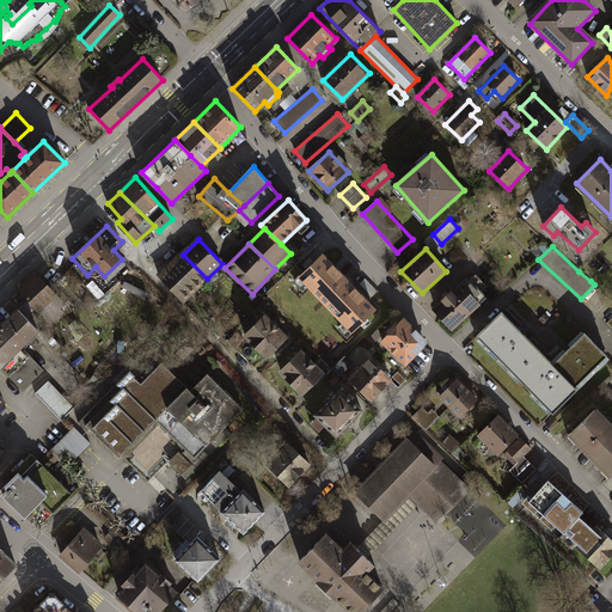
[(207,279),(183,255),(171,265),(195,291),(207,279)]
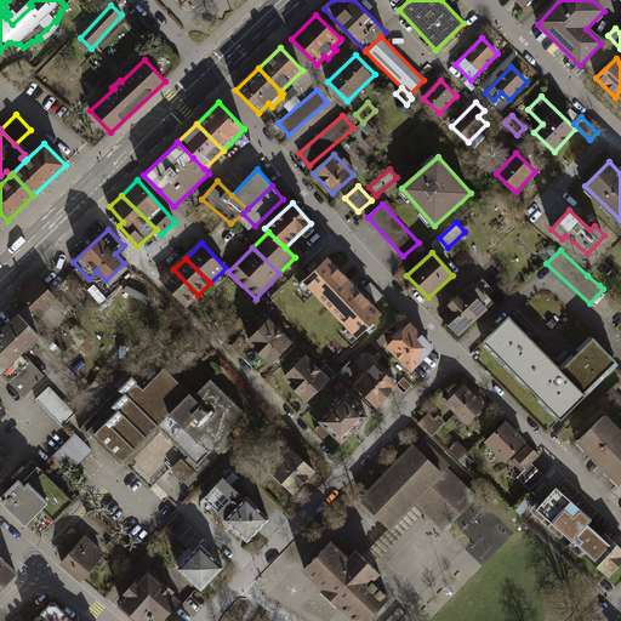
[(328,258),(306,280),(358,335),(380,313),(328,258)]
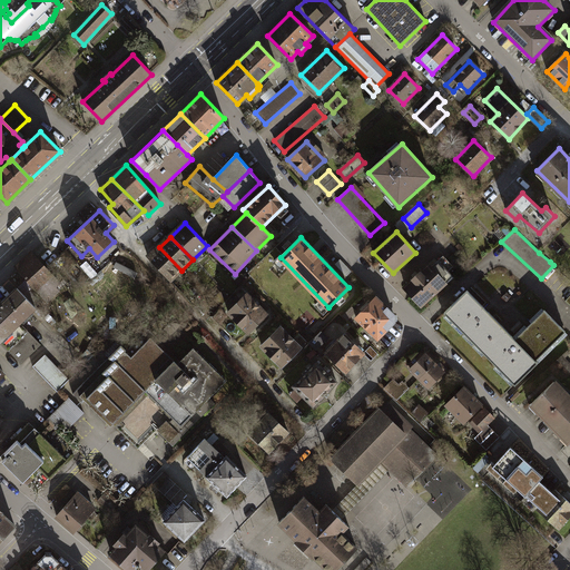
[(182,271),(159,247),(149,257),(172,281),(182,271)]
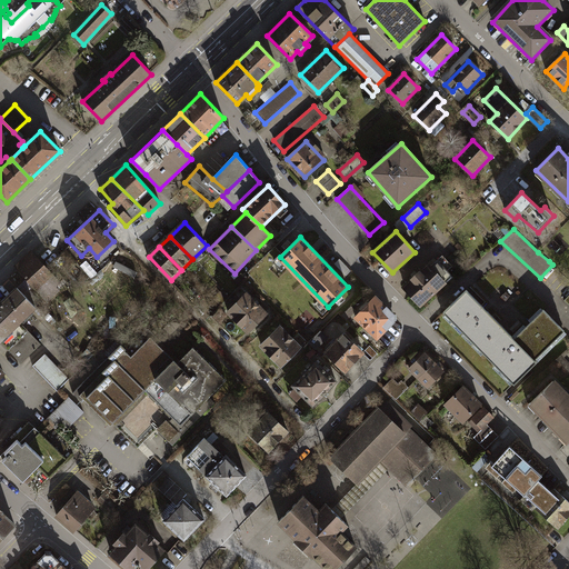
[(32,252),(17,267),(47,300),(59,290),(56,286),(59,282),(32,252)]
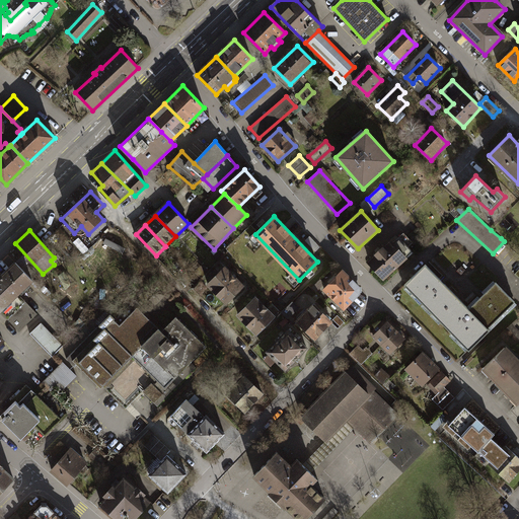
[(390,241),(368,262),(384,279),(413,252),(409,247),(413,243),(403,233),(392,243),(390,241)]
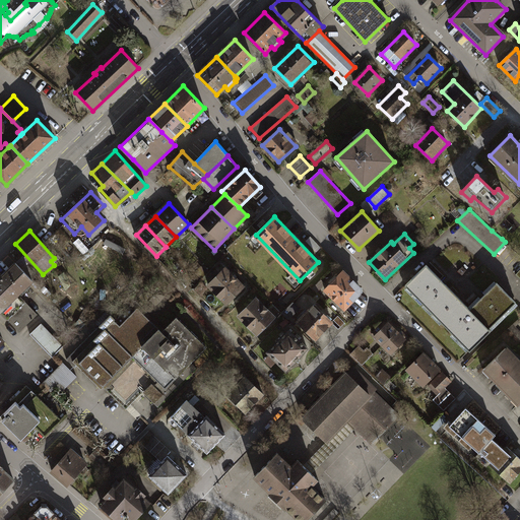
[(15,263),(0,277),(0,311),(19,332),(38,314),(18,295),(33,280),(15,263)]
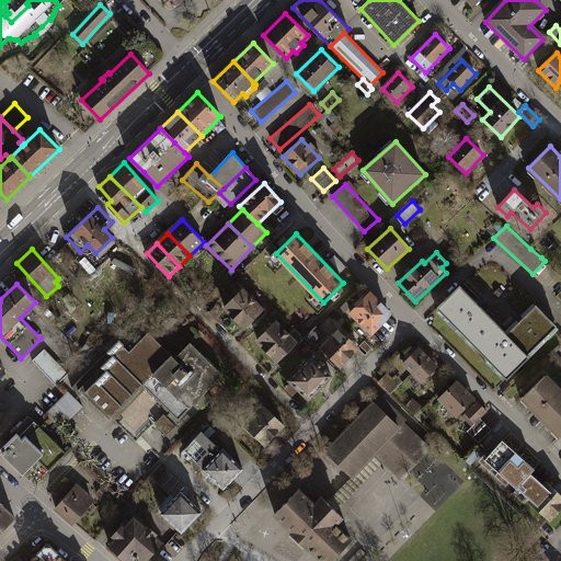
[(437,308),(472,344),(495,322),(460,286),(437,308)]
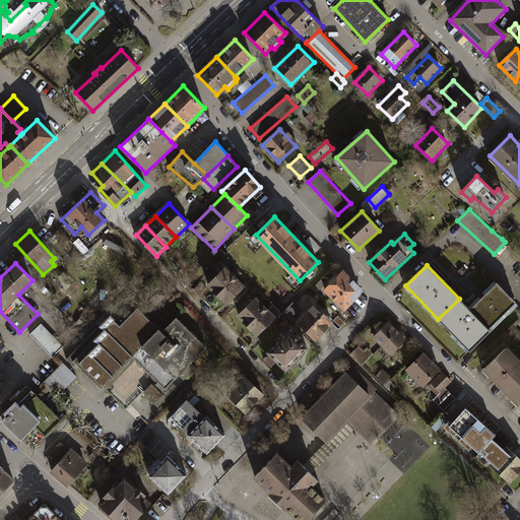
[(208,284),(226,303),(244,286),(225,268),(208,284)]
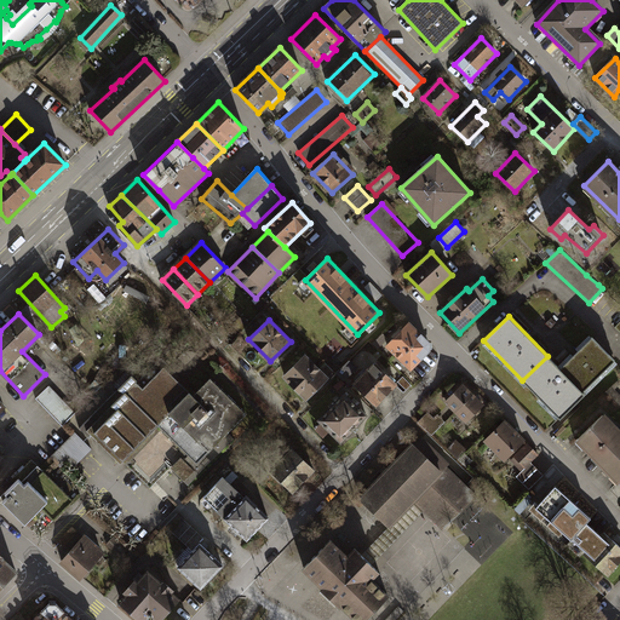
[(409,323),(388,346),(411,368),(429,350),(430,343),(409,323)]
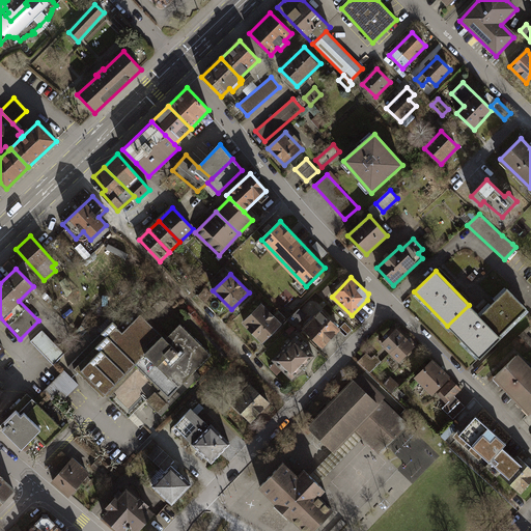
[(319,295),(325,299),(333,290),(328,285),(319,295)]
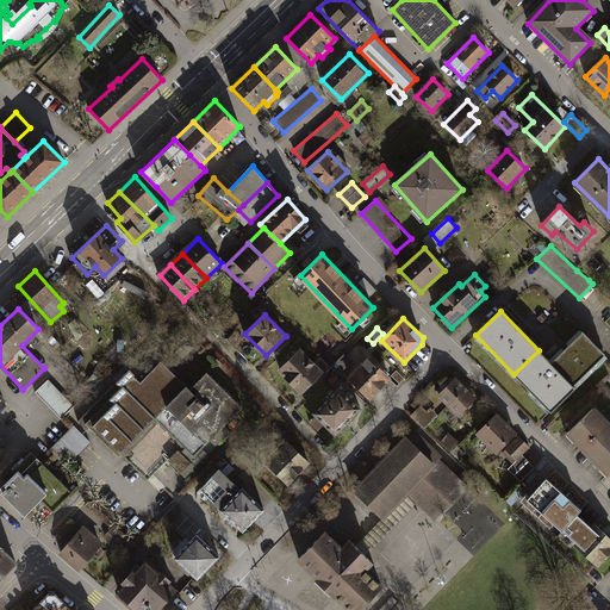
[(552,363),(574,386),(605,355),(583,331),(552,363)]
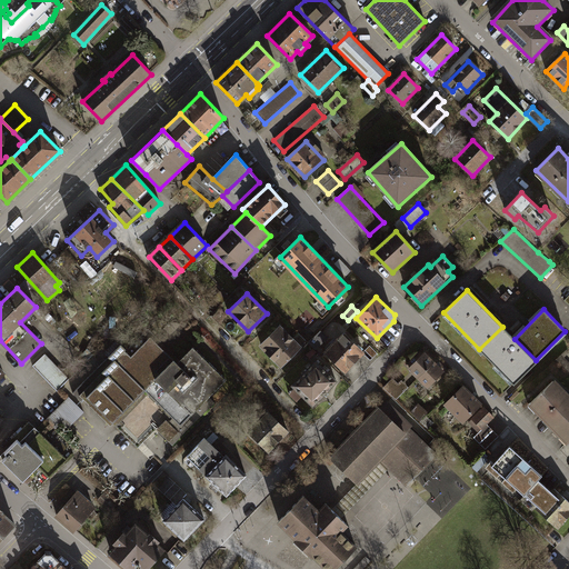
[(261,346),(281,366),(300,347),(280,327),(261,346)]
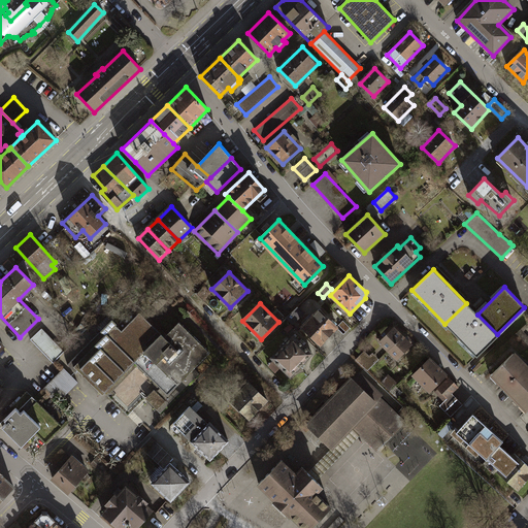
[(444,324),(477,357),(498,335),(497,334),(477,315),(466,303),(444,324)]
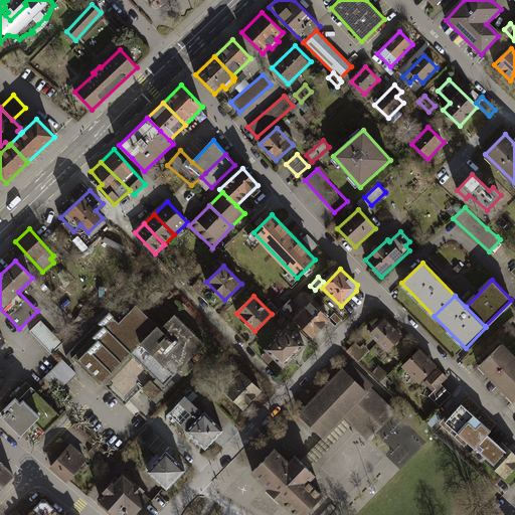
[(102,320),(65,356),(74,364),(76,362),(101,385),(103,383),(113,372),(132,352),(135,355),(133,357),(155,379),(144,391),(156,403),(195,364),(190,360),(206,344),(175,313),(163,325),(135,298),(115,317),(110,312),(102,320)]
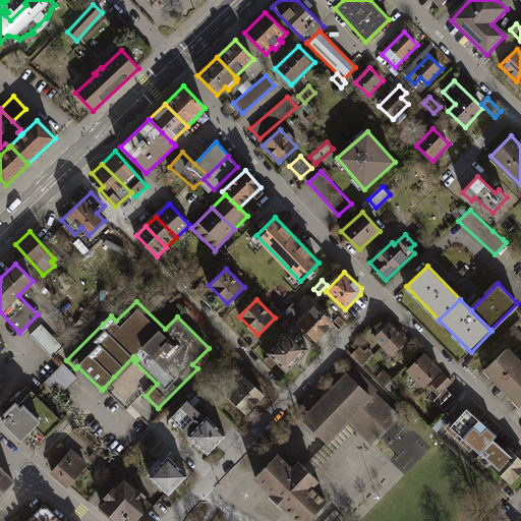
[(294,302),(283,313),(289,320),(300,308),(294,302)]
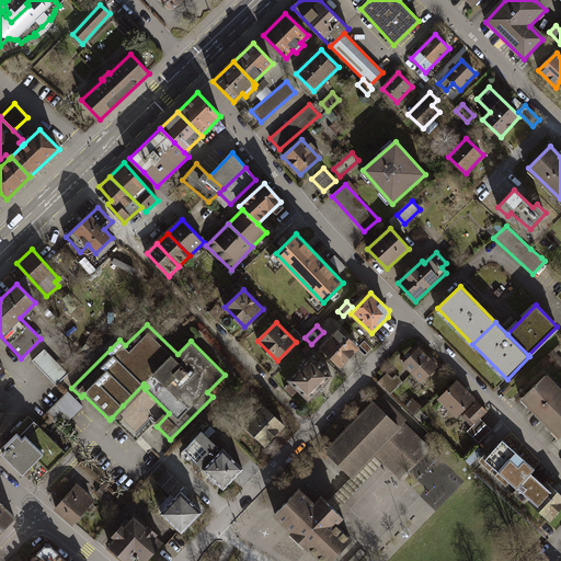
[(321,347),(341,366),(358,347),(339,329),(321,347)]
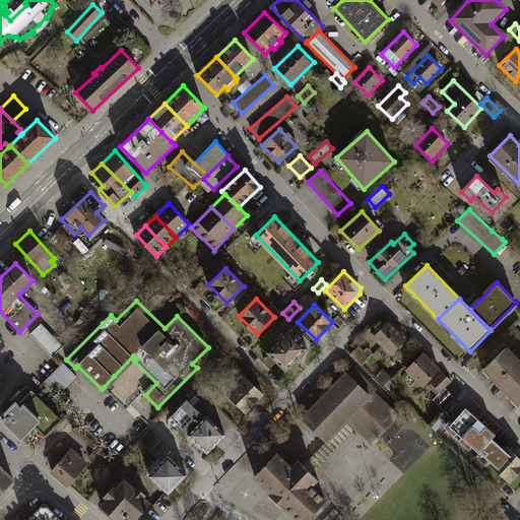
[(399,328),(388,317),(372,333),(383,345),(399,328)]
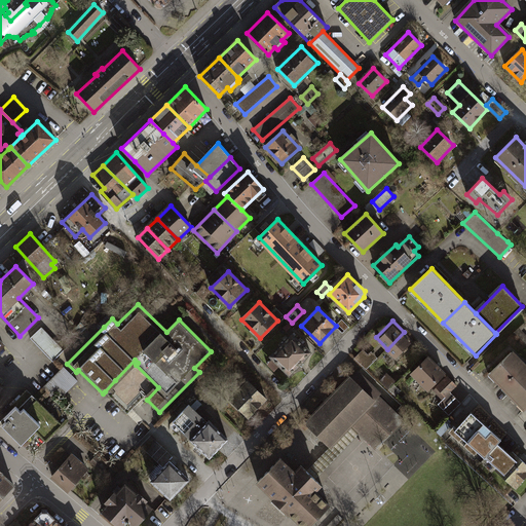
[(31,338),(52,362),(58,358),(65,350),(42,328),(31,338)]
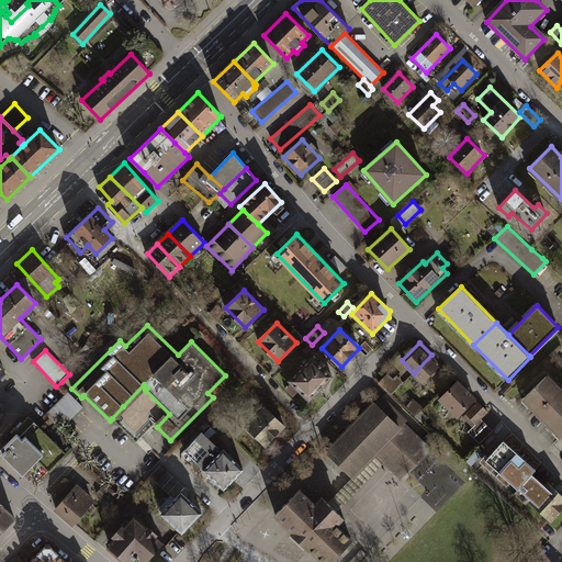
[(561,366),(561,359),(554,351),(550,355),(561,367),(561,366)]
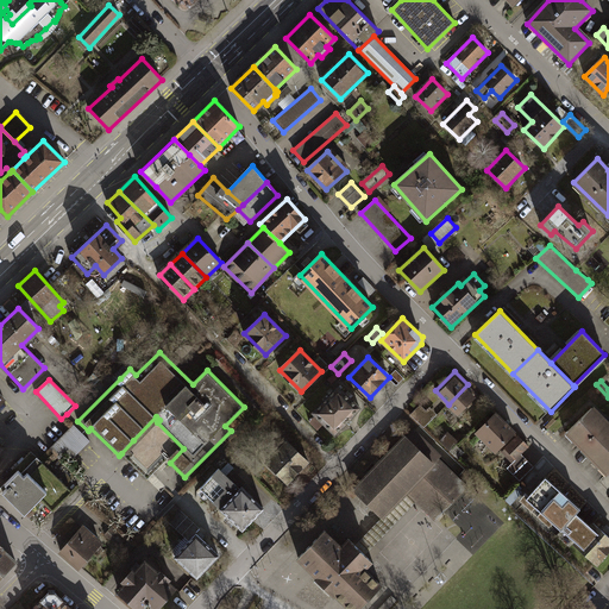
[(477,394),(468,384),(449,405),(458,414),(477,394)]
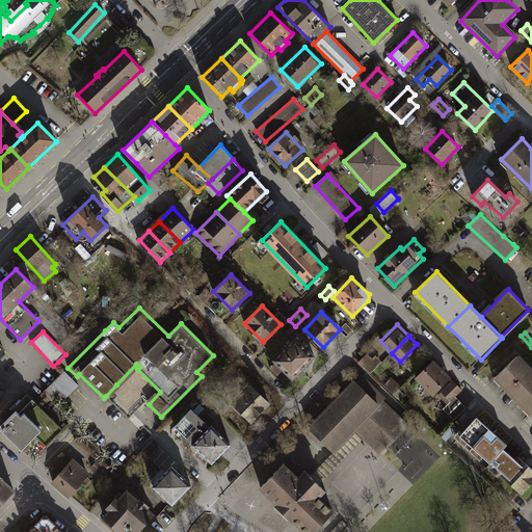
[(273,361),(293,378),(315,355),(296,337),(273,361)]
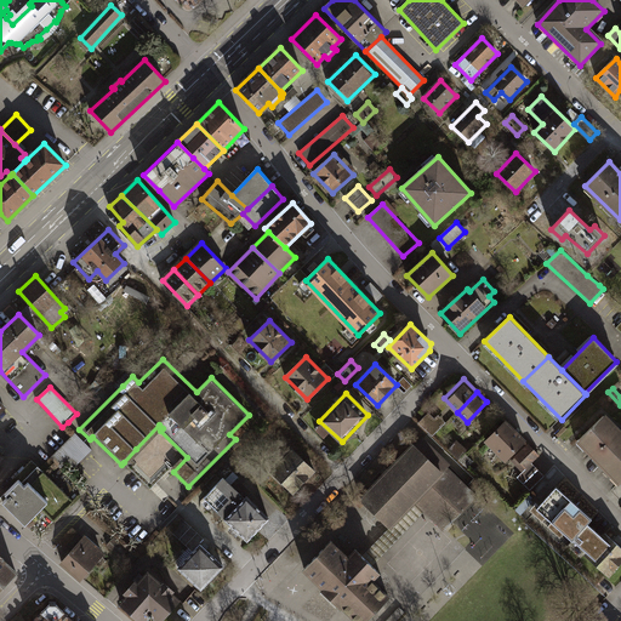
[(433,436),(442,426),(428,414),(420,423),(433,436)]
